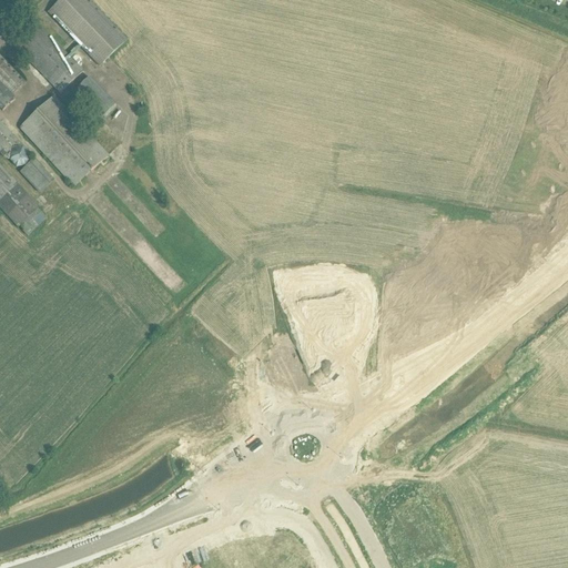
[(52,19),(63,14),(58,3),(47,9),(52,19)]
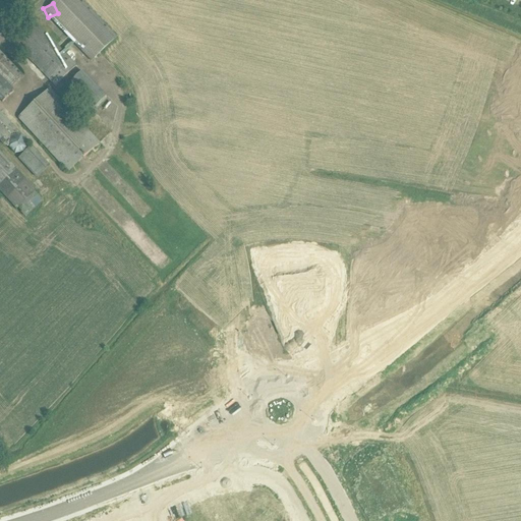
[(70,42),(91,60),(99,51),(79,33),(70,42)]
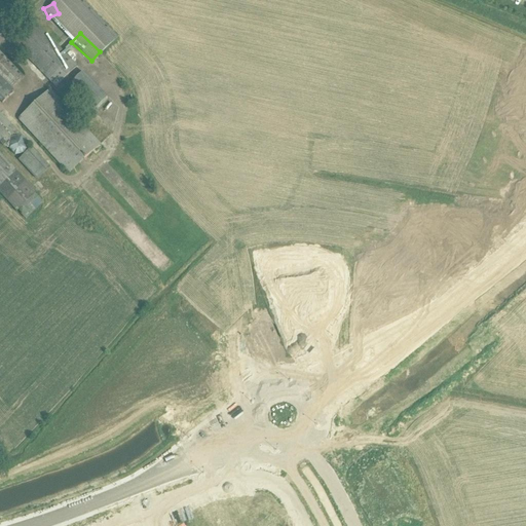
[(15,92),(11,88),(24,77),(0,51),(0,102),(2,105),(15,92)]
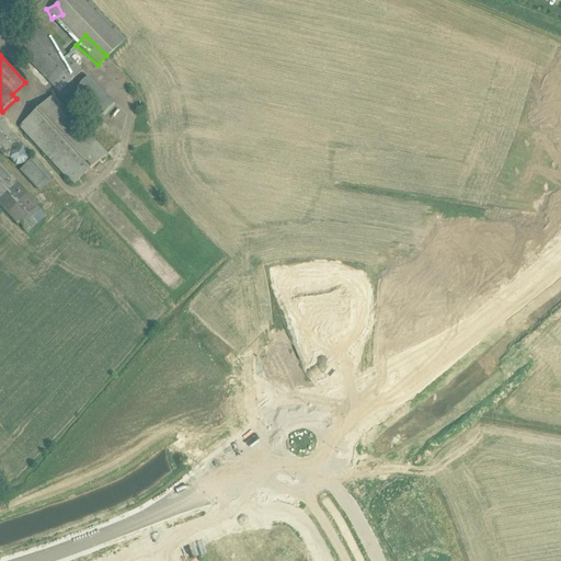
[(49,87),(58,82),(53,72),(44,77),(49,87)]
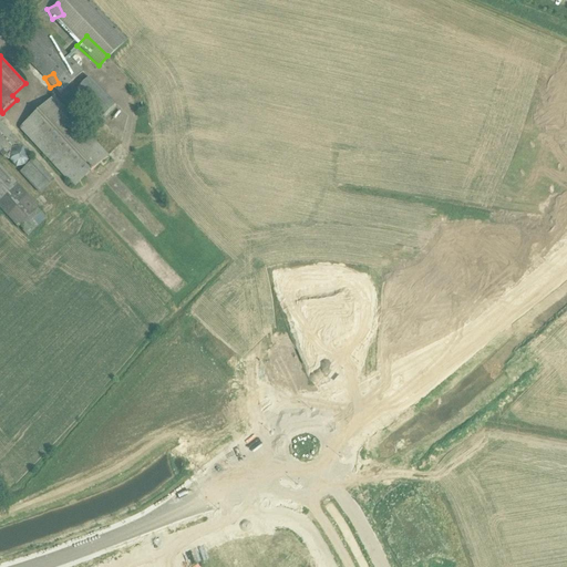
[(92,115),(90,117),(95,123),(110,105),(96,94),(84,109),(92,115)]
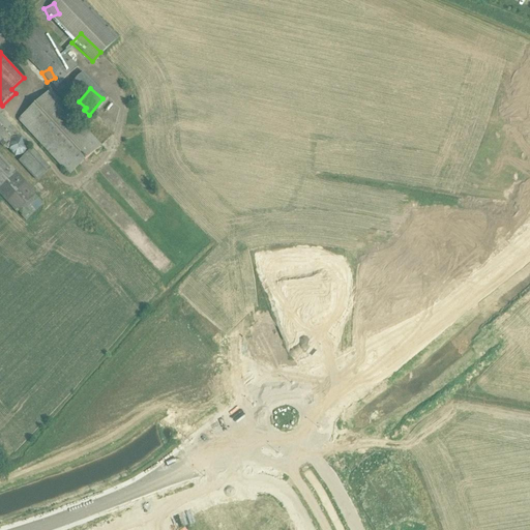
[(49,89),(16,118),(66,176),(100,146),(71,113),(70,114),(49,89)]
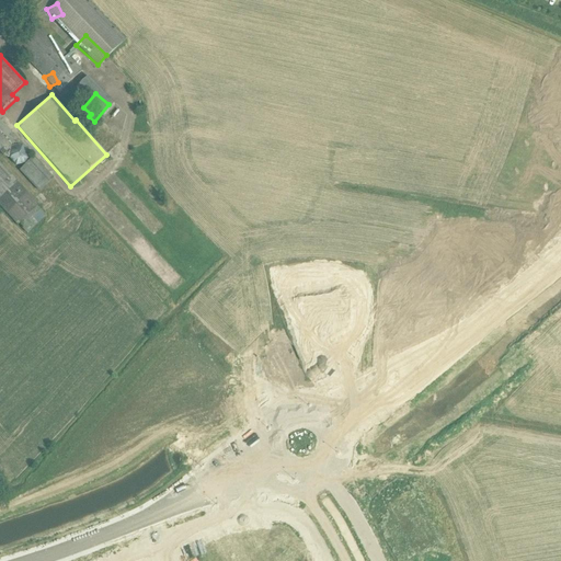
[(6,155),(35,190),(48,179),(0,123),(0,145),(7,153),(6,155)]
